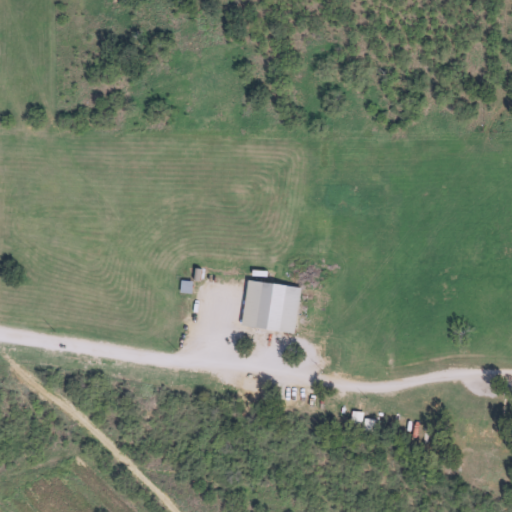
[(250,209),(239,209),(239,197),(250,197),(250,209)]
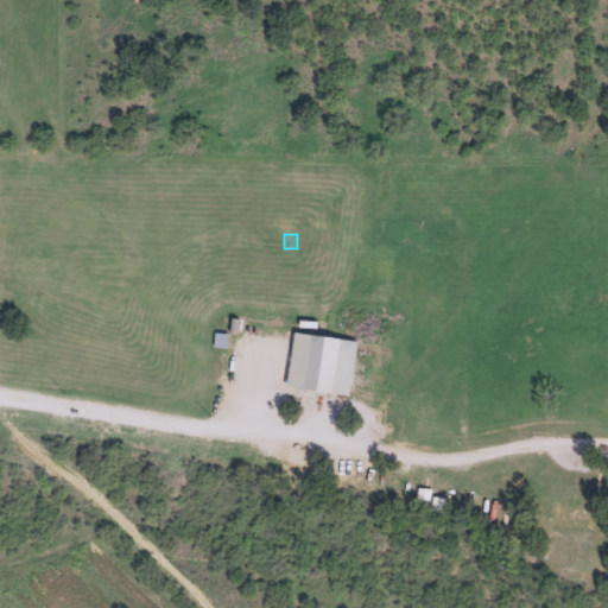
[(151,287),(138,287),(138,274),(151,274),(151,287)]
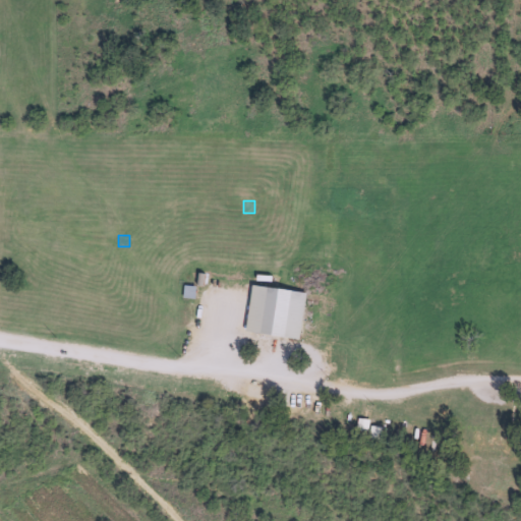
[(486,252),(486,265),(473,265),(473,252),(486,252)]
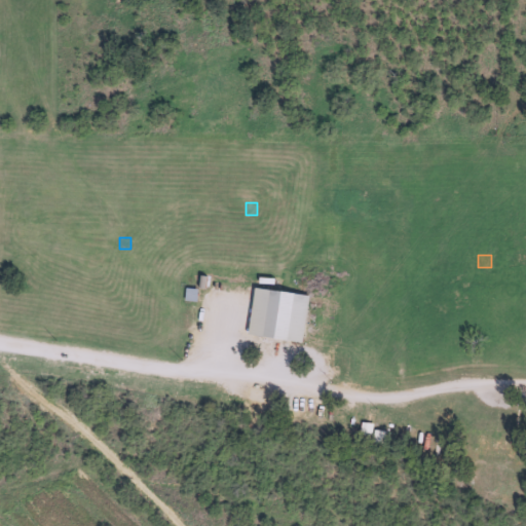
[(308,293),(303,341),(248,335),(254,287),(308,293)]
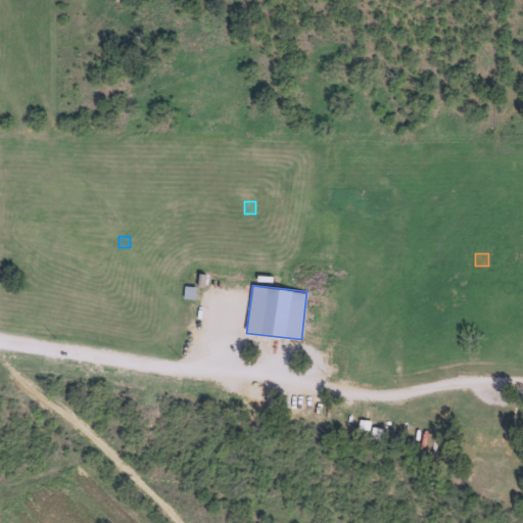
[(382,427),(382,440),(371,440),(371,427),(382,427)]
